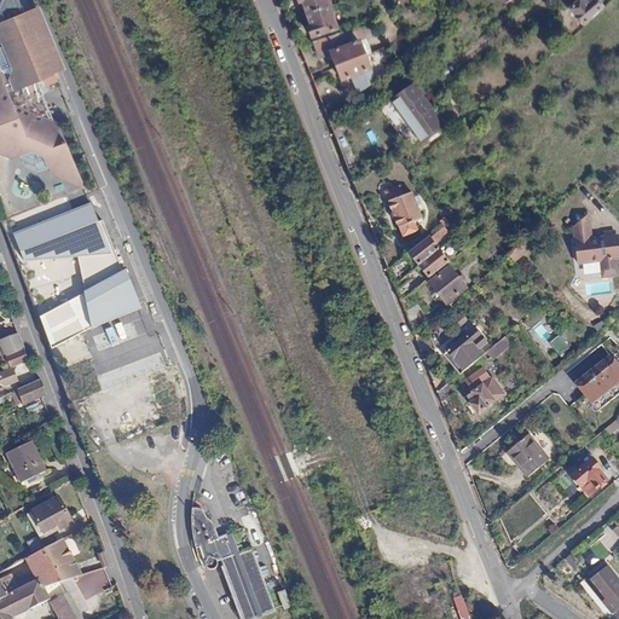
[(36,81),(53,74),(33,22),(29,12),(25,15),(19,1),(16,0),(0,0),(0,51),(1,56),(0,56),(0,156),(15,163),(23,160),(25,168),(39,174),(50,169),(55,180),(87,194),(58,123),(56,123),(53,121),(36,81)]
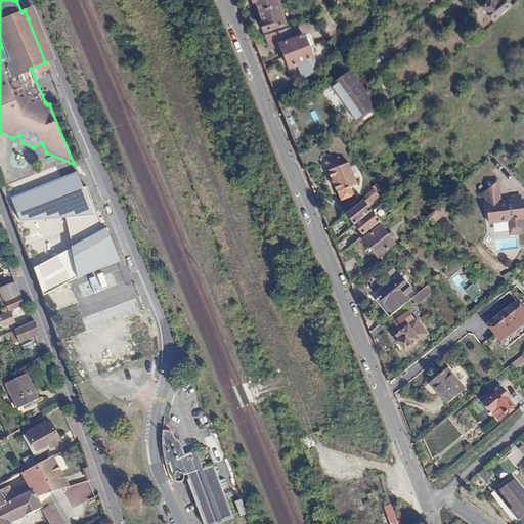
[(256,3),(260,13),(279,6),(276,0),(252,0),(254,4),(256,3)]
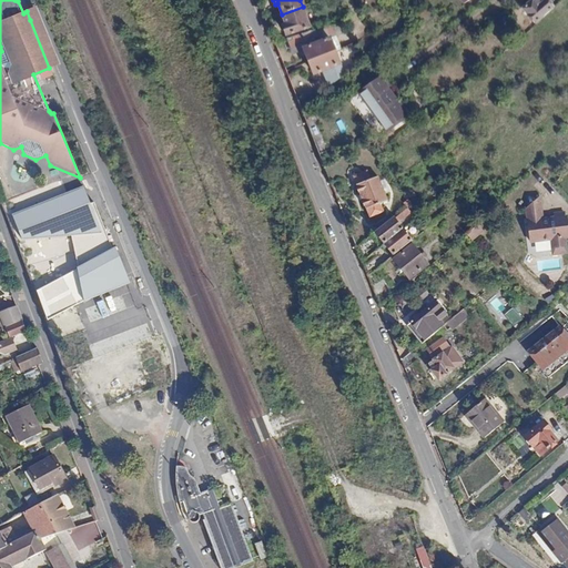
[(536,24),(554,9),(545,0),(541,3),(538,0),(535,0),(524,10),(536,24)]
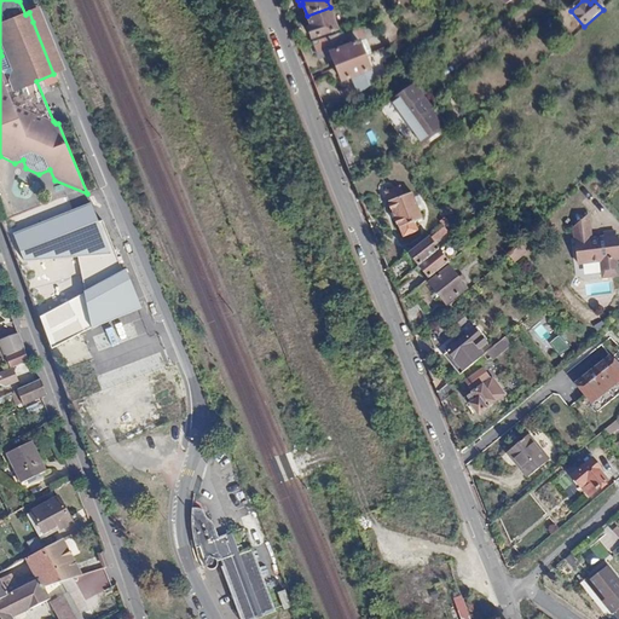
[(330,7),(307,16),(312,27),(310,28),(313,40),(339,30),(330,7)]
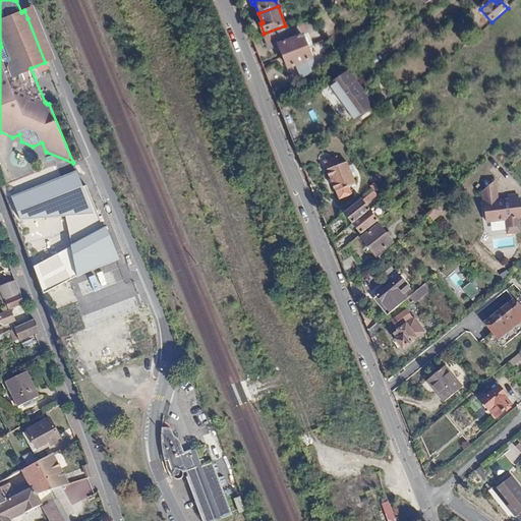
[(279,47),(284,57),(309,47),(300,24),(265,35),(270,50),(279,47)]
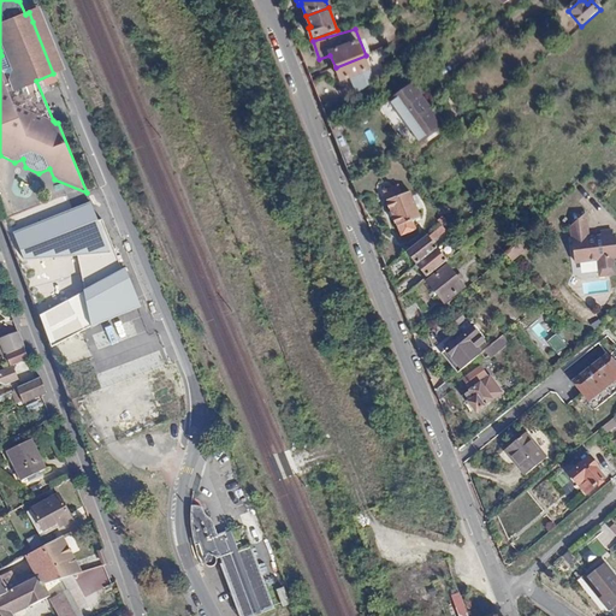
[(366,55),(336,67),(341,82),(371,70),(366,55)]
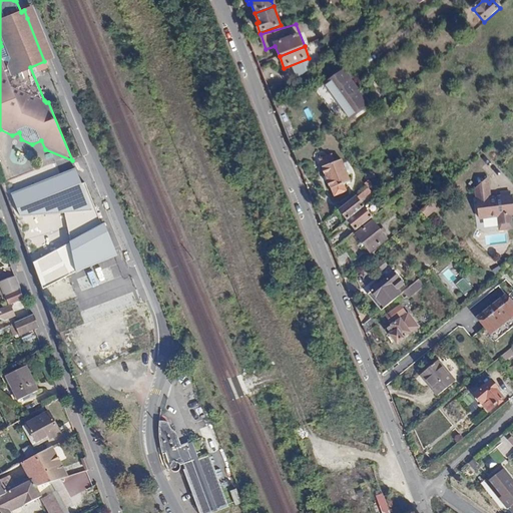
[(344,70),(326,84),(350,119),(369,105),(344,70)]
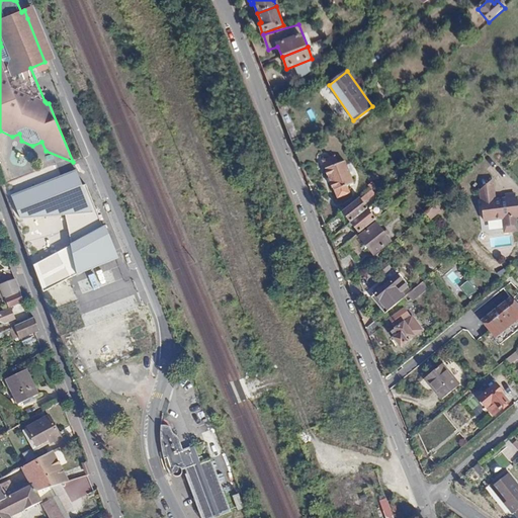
[(350,160),(353,157),(349,152),(346,146),(342,148),(350,160)]
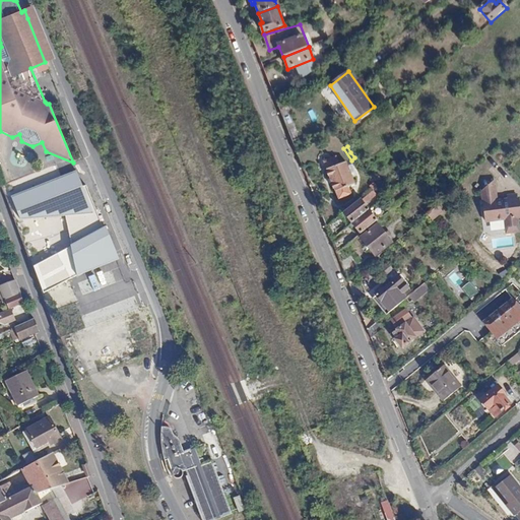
[(334,159),(324,164),(337,198),(346,194),(344,189),(355,184),(347,163),(336,167),(334,159)]
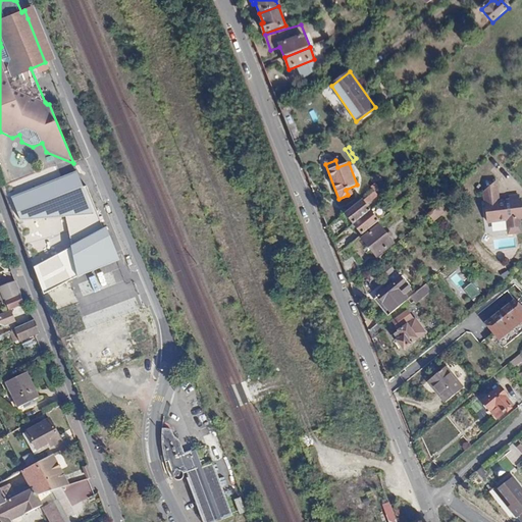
[(77,172),(12,198),(20,220),(66,216),(94,214),(83,188),(77,172)]
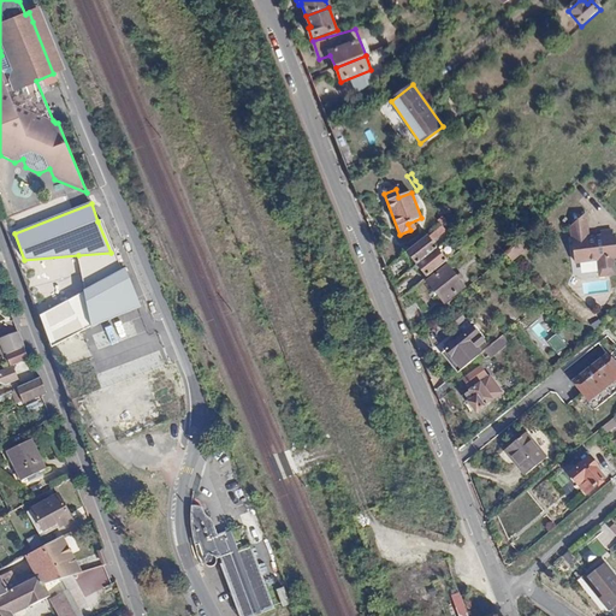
[(585,214),(570,227),(576,264),(598,260),(599,270),(615,267),(614,258),(615,256),(615,238),(615,234),(612,235),(612,230),(602,231),(603,236),(588,238),(585,214)]
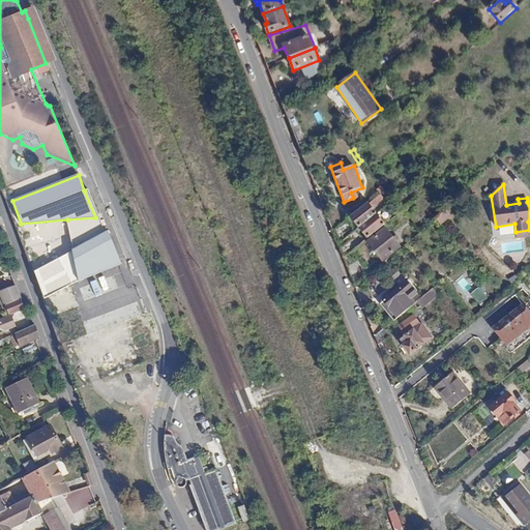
[(88,188),(84,190),(95,217),(67,219),(72,251),(35,271),(46,299),(118,266),(88,188)]
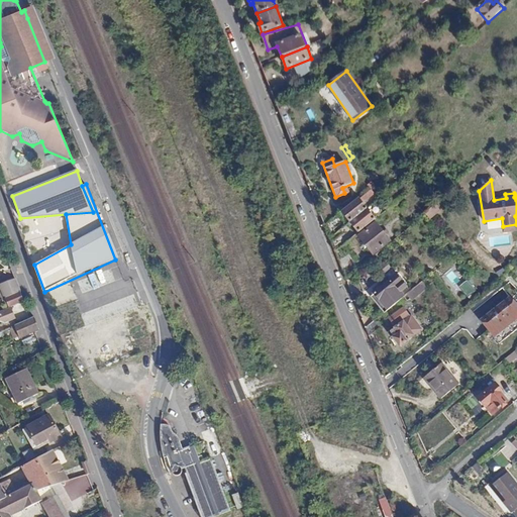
[(350,222),(368,209),(364,204),(376,194),(372,190),(342,212),(350,222)]
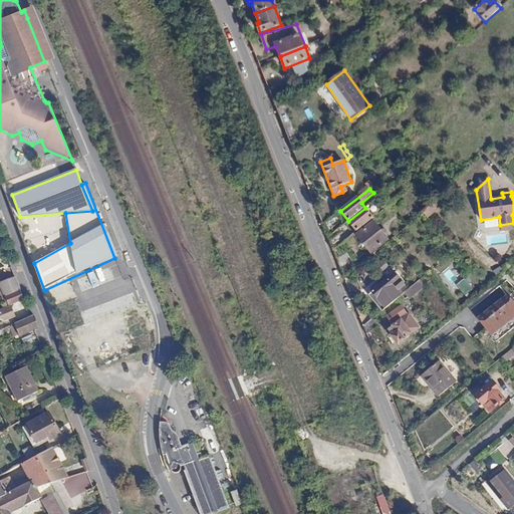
[(384,210),(390,205),(386,200),(380,204),(384,210)]
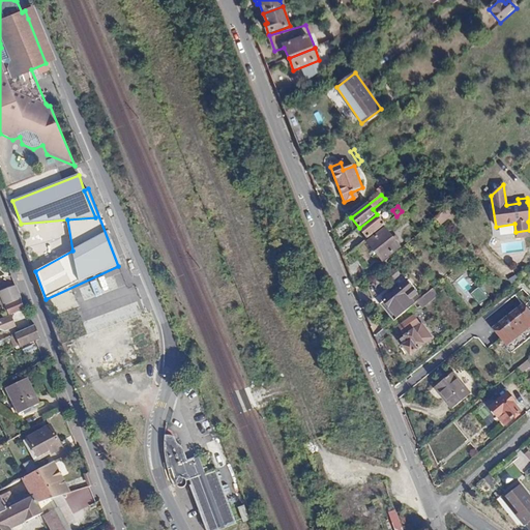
[(367,239),(385,225),(377,214),(359,228),(367,239)]
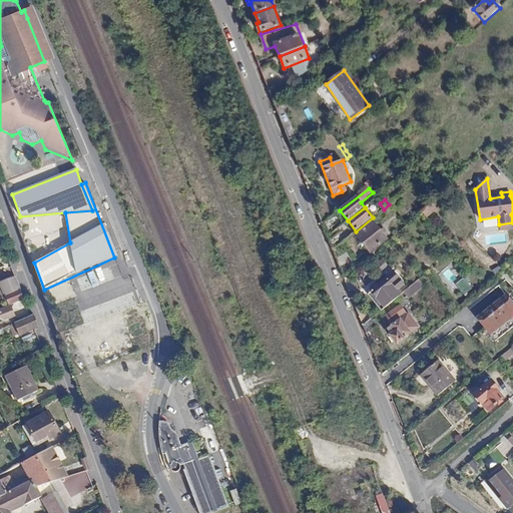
[(323,224),(326,232),(339,221),(334,215),(323,224)]
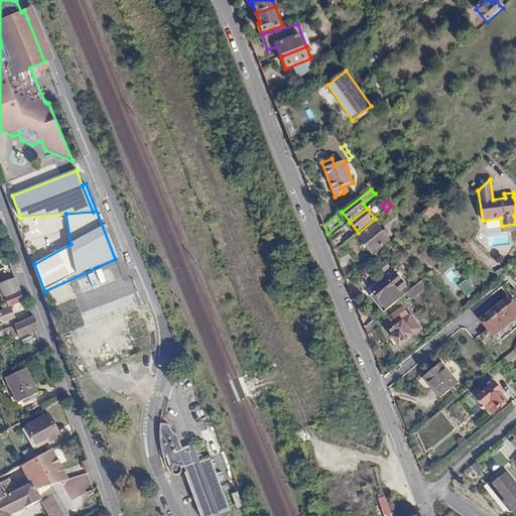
[(375,223),(359,236),(373,255),(390,241),(387,237),(389,234),(387,232),(384,234),(375,223)]
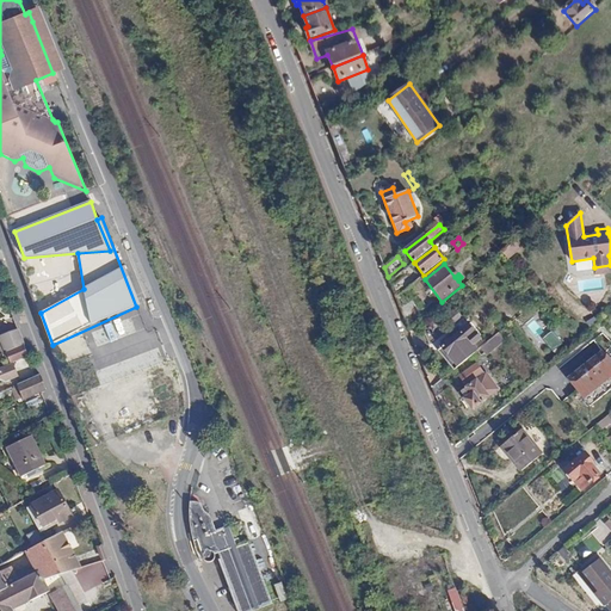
[(392,287),(396,297),(415,283),(408,273),(392,287)]
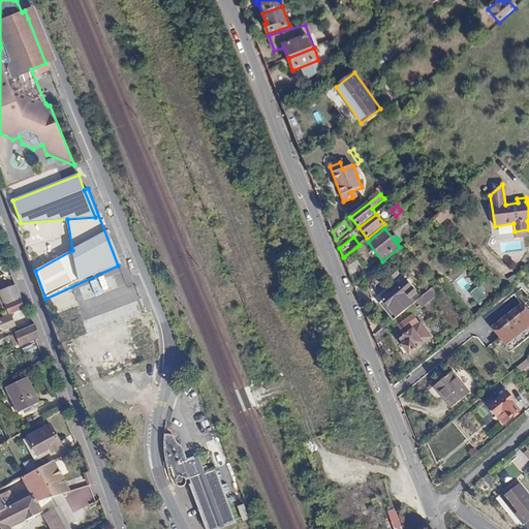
[(347,268),(351,277),(366,266),(360,256),(347,268)]
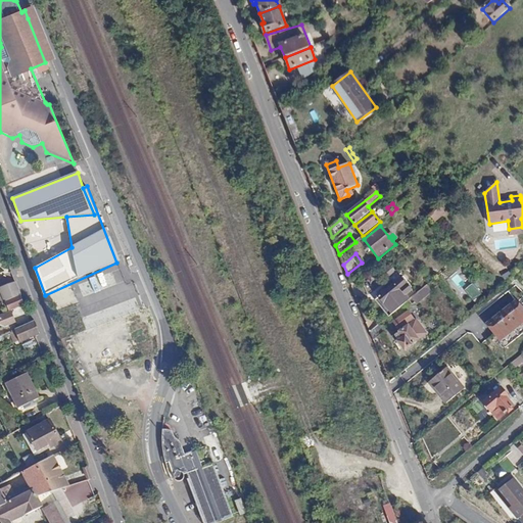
[(0,290),(5,301),(19,294),(14,281),(0,287),(0,290)]
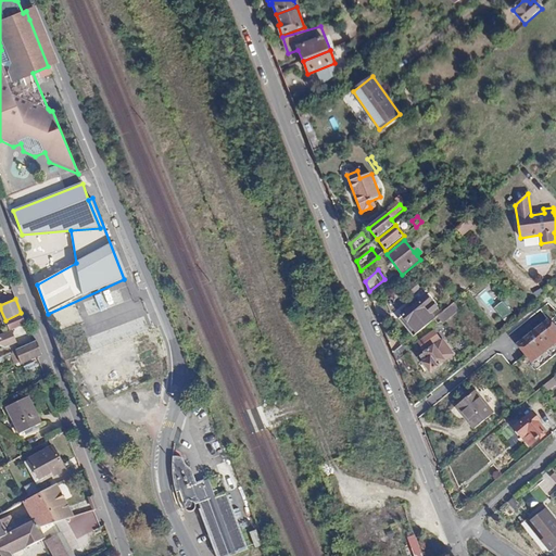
[(436,318),(430,312),(421,301),(402,316),(416,335),(434,319),(436,318)]
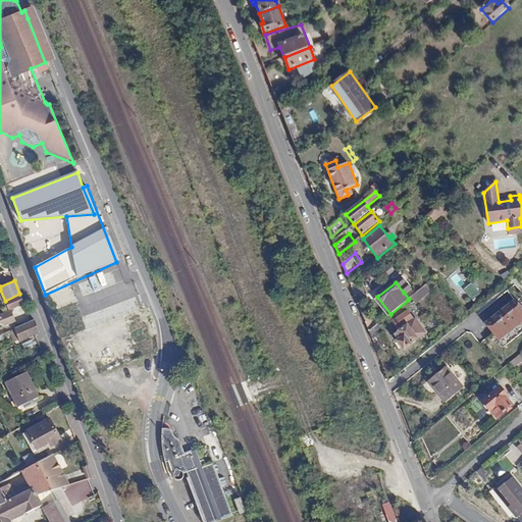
[(472,282),(464,290),(472,300),(481,294),(472,282)]
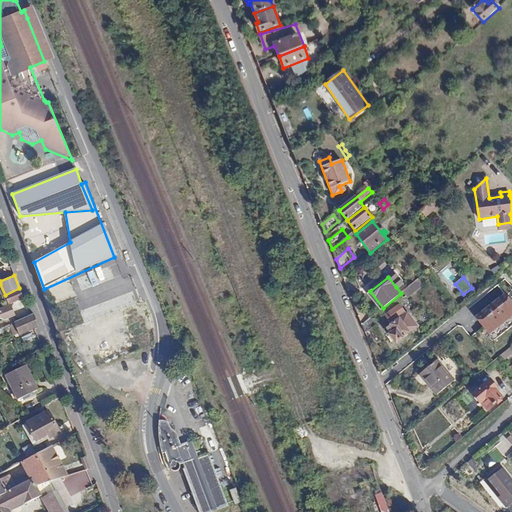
[(424,286),(419,279),(408,287),(403,292),(407,296),(408,298),(424,286)]
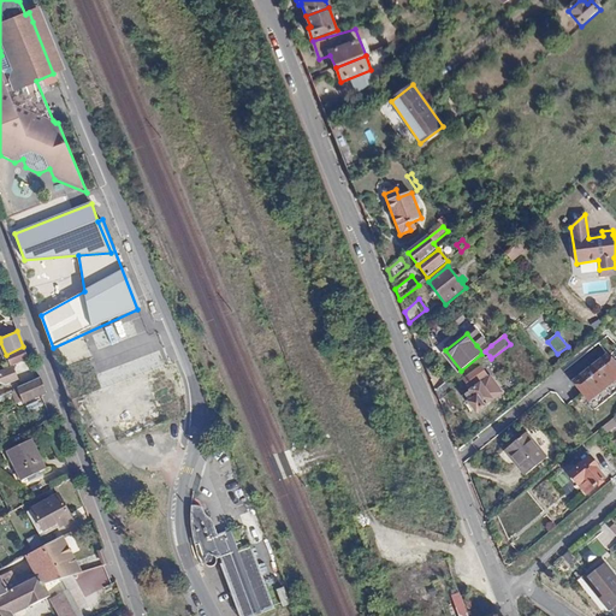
[(485,351),(491,345),(485,337),(477,345),(483,353),(485,351)]
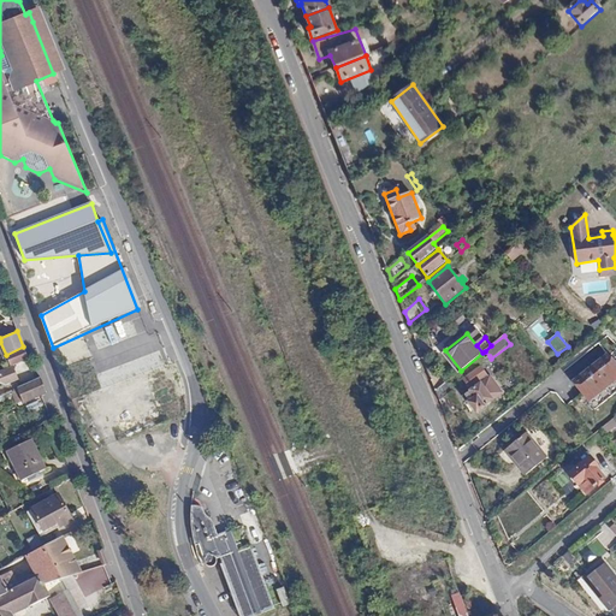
[(18,362),(28,357),(23,347),(6,355),(9,363),(10,365),(12,363),(18,362)]
